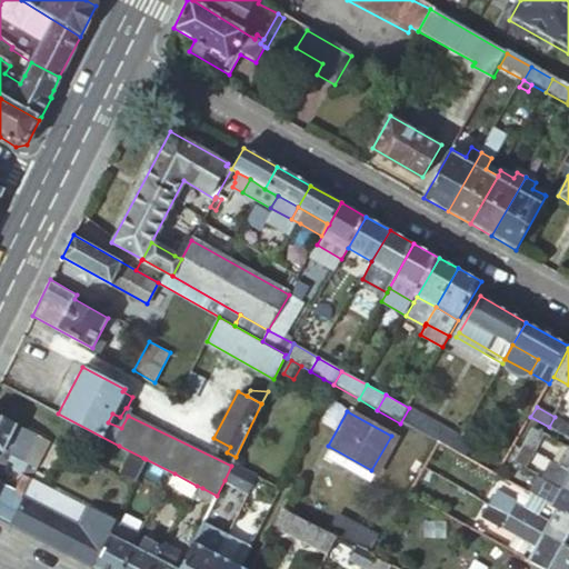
[(37,433),(0,415),(0,449),(9,455),(23,461),(37,433)]
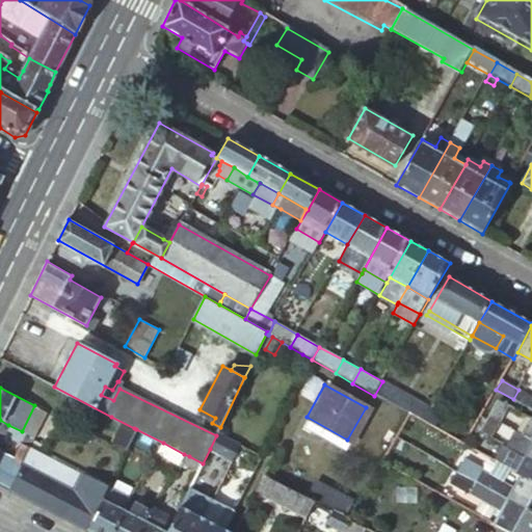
[(531,397),(519,390),(513,399),(530,408),(531,405),(531,397)]
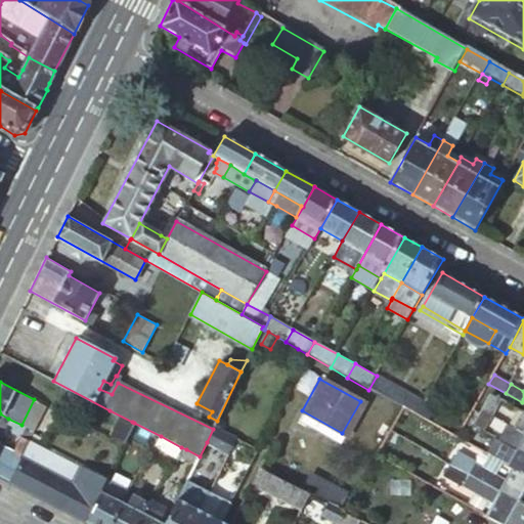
[(482,409),(491,416),(498,403),(488,397),(482,409)]
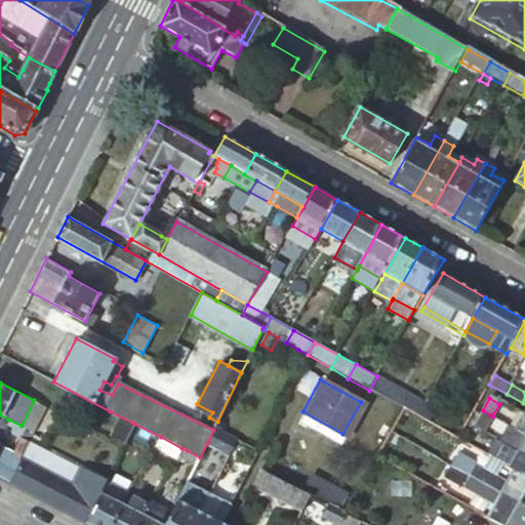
[(483,410),(477,421),(486,427),(492,416),(483,410)]
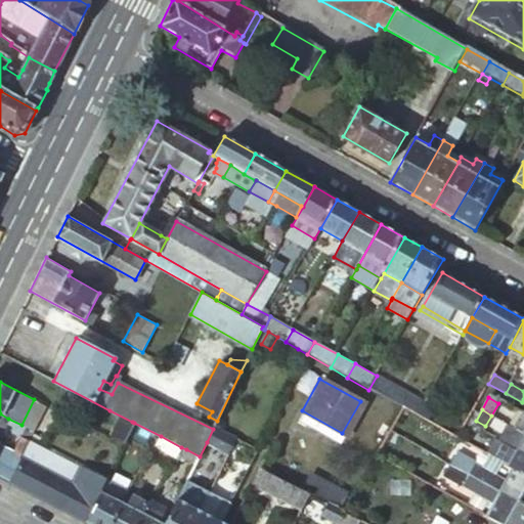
[(132,422),(110,410),(101,427),(124,438),(132,422)]
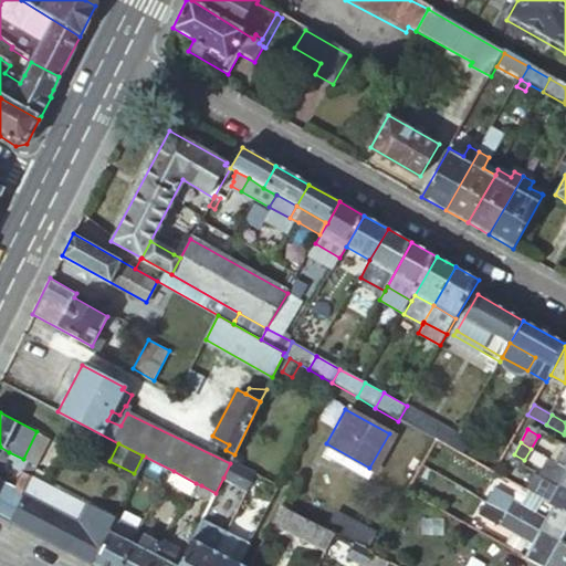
[(9,452),(0,447),(0,465),(1,468),(9,452)]
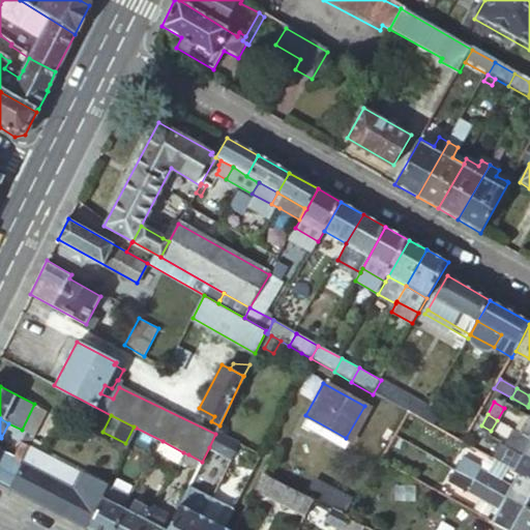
[(529,427),(525,424),(521,433),(524,435),(529,438),(529,427)]
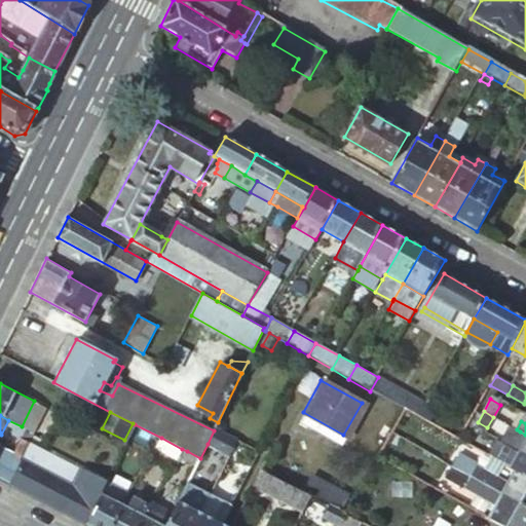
[(478,422),(470,436),(479,441),(484,433),(487,427),(478,422)]
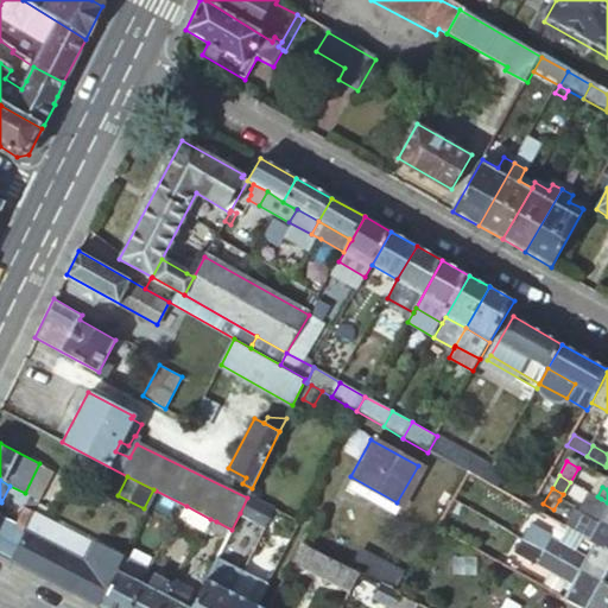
[(249,494),(247,498),(240,513),(264,527),(274,507),(249,494)]
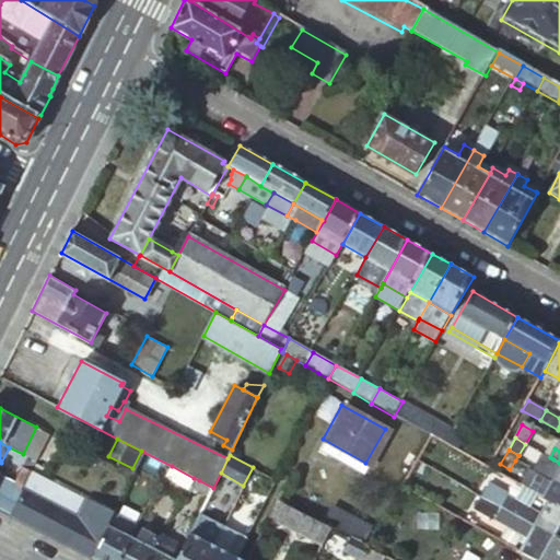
[(24,474),(31,478),(38,462),(32,458),(24,474)]
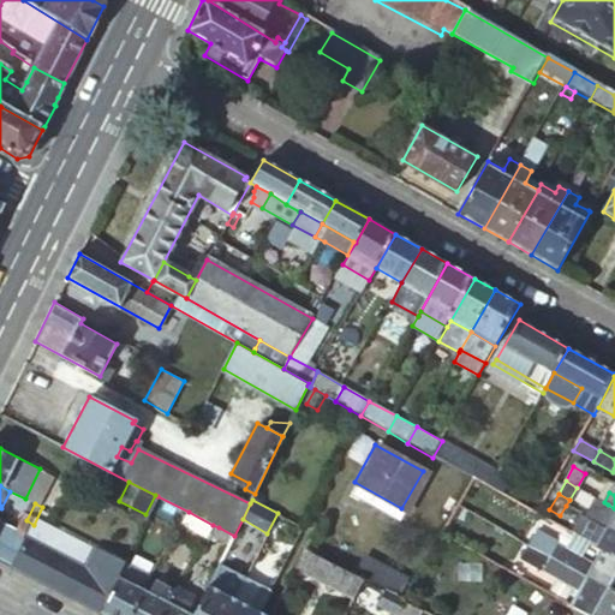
[(614,508),(608,505),(598,524),(608,529),(614,514),(614,508)]
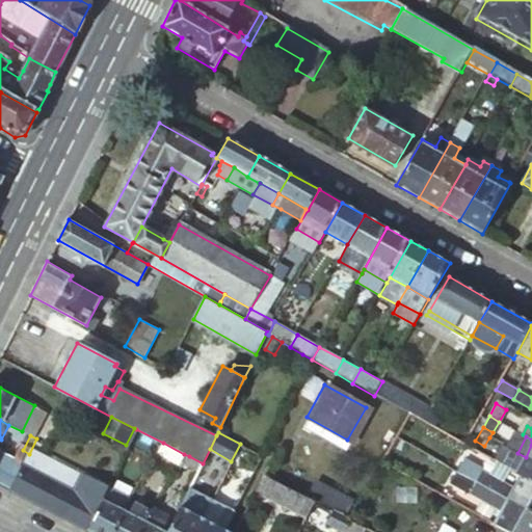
[(184,454),(163,443),(158,452),(180,463),(184,454)]
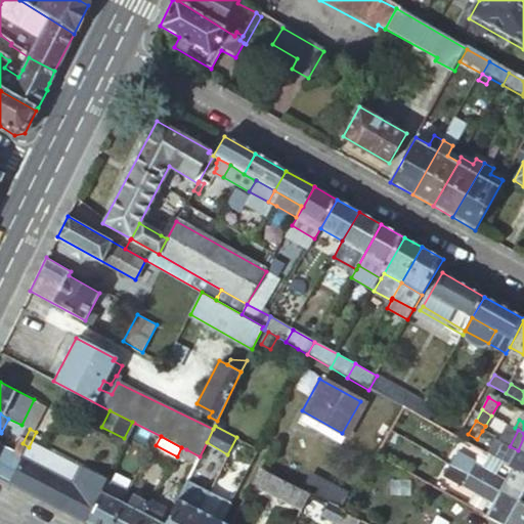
[(248,444),(236,437),(227,454),(249,466),(258,450),(248,444)]
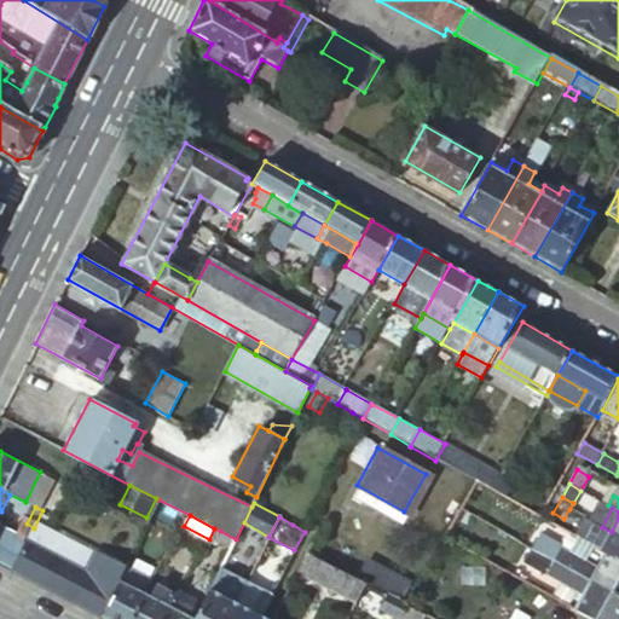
[(21,533),(29,538),(34,528),(27,524),(21,533)]
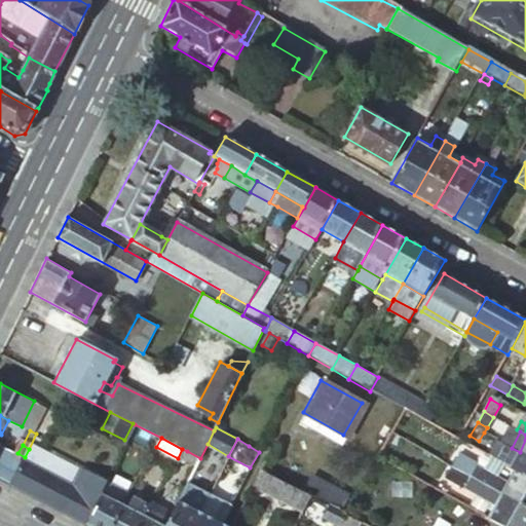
[(200,458),(187,451),(184,459),(196,465),(200,458)]
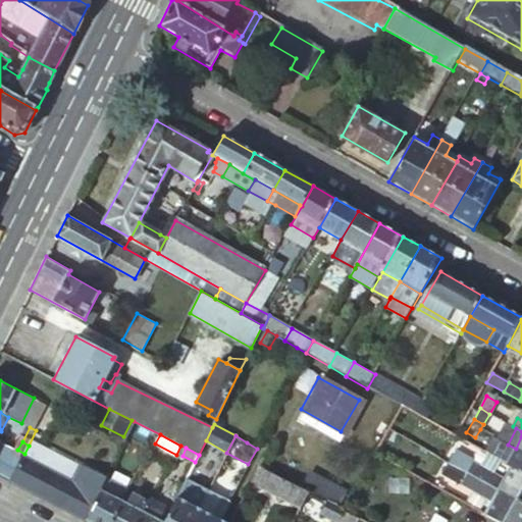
[(511,467),(521,472),(521,452),(516,449),(507,465),(511,467)]
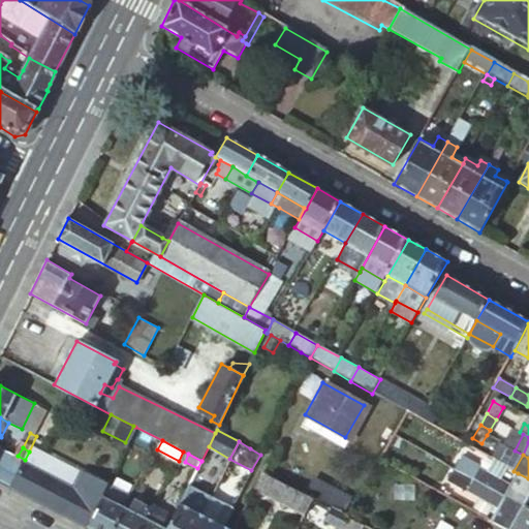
[(528,510),(528,478),(518,473),(511,485),(480,468),(463,459),(456,472),(459,473),(468,478),(528,510)]
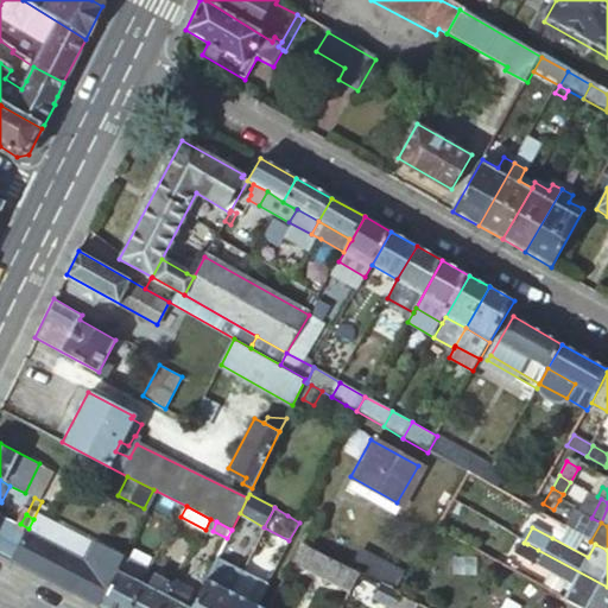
[(26,533),(20,544),(13,561),(99,606),(124,556),(65,530),(59,551),(26,533)]
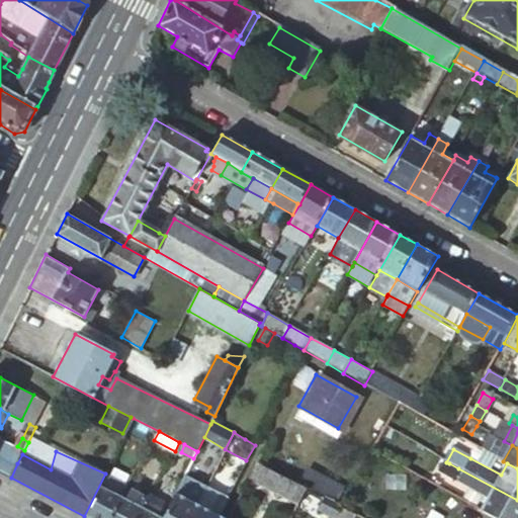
[(0,471),(11,478),(17,463),(0,453),(0,471)]
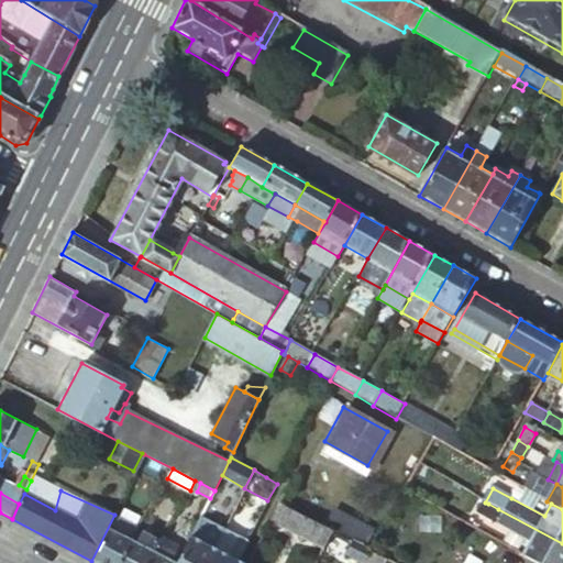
[(278,504),(271,519),(323,547),(331,531),(278,504)]
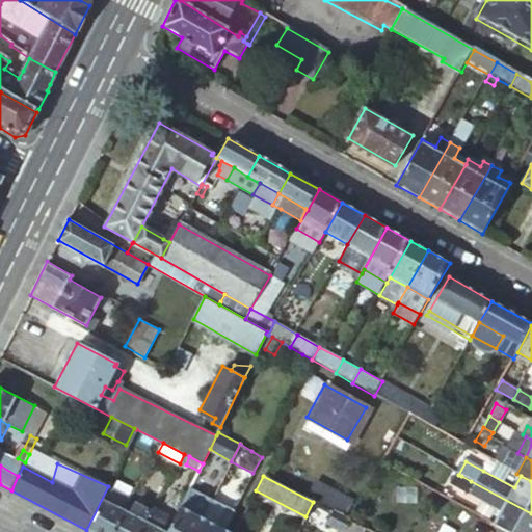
[(495,525),(507,531),(531,531),(531,513),(471,481),(467,487),(473,490),(470,497),(501,513),(495,525)]
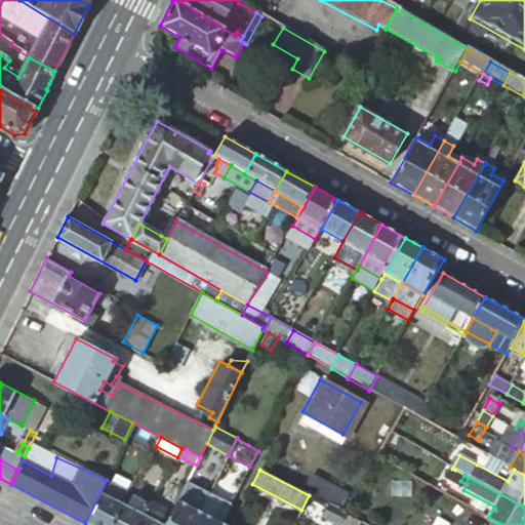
[(333,506),(340,490),(312,476),(305,490),(333,506)]
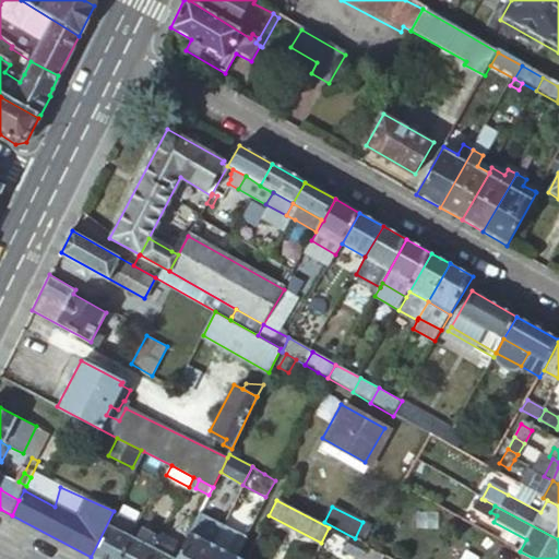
[(137,523),(114,511),(91,557),(95,558),(117,558),(135,525),(137,523)]
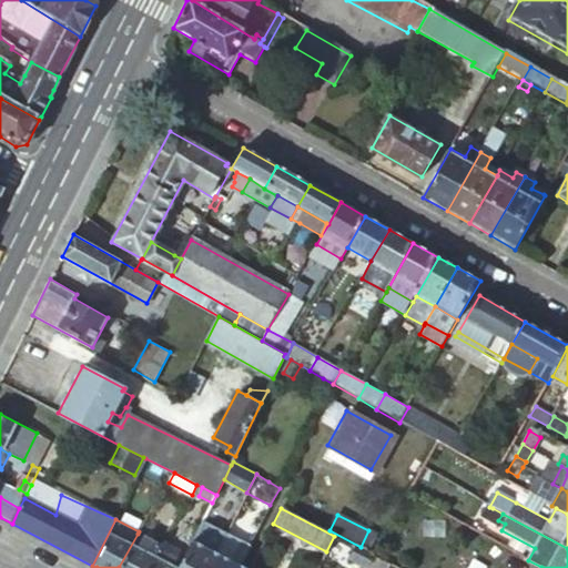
[(203,520),(180,567),(208,567),(216,553),(204,546),(214,526),(203,520)]
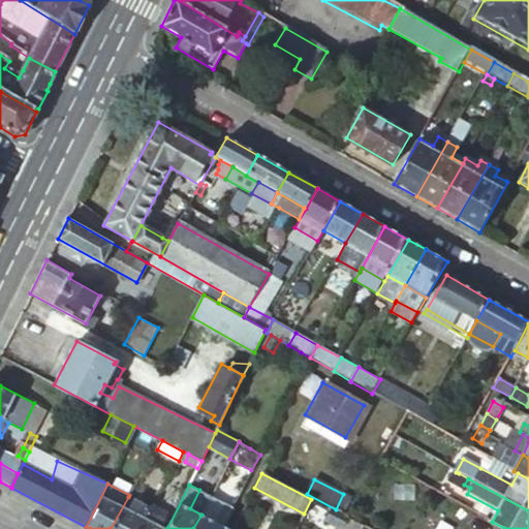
[(190,508),(201,515),(211,497),(199,490),(190,508)]
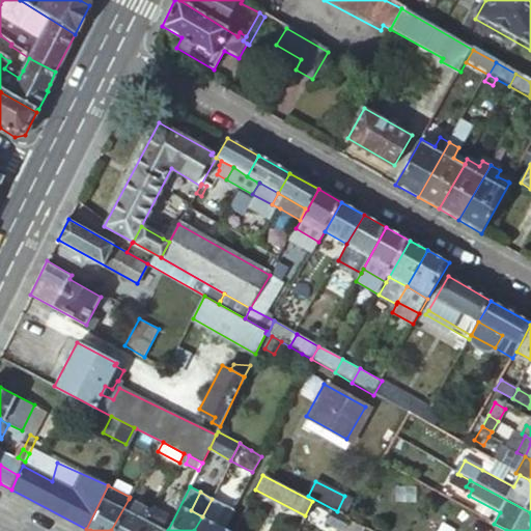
[(353,501),(344,496),(337,511),(344,515),(353,501)]
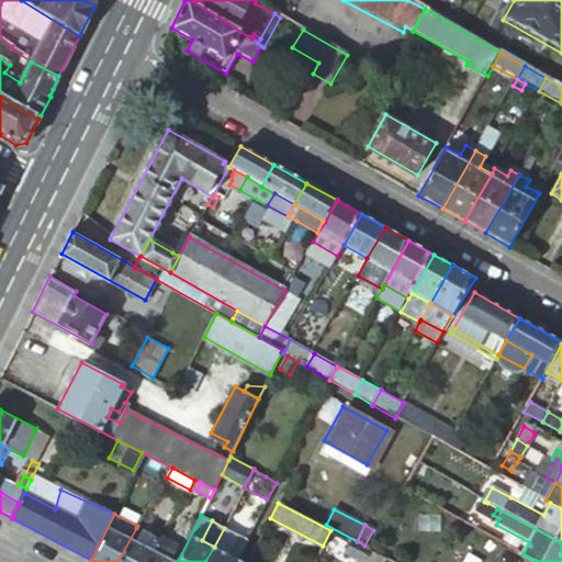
[(136,528),(117,561),(147,561),(158,542),(142,534),(143,531),(136,528)]
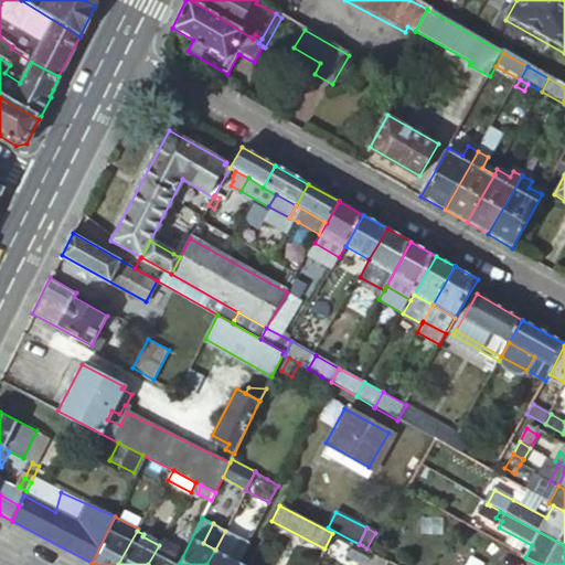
[(225,531),(215,550),(226,556),(237,537),(225,531)]
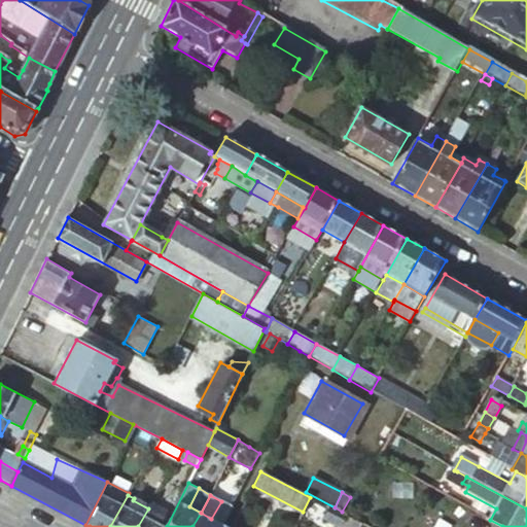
[(138,526),(162,526),(169,514),(170,512),(169,510),(169,508),(168,506),(152,499),(148,508),(138,526)]
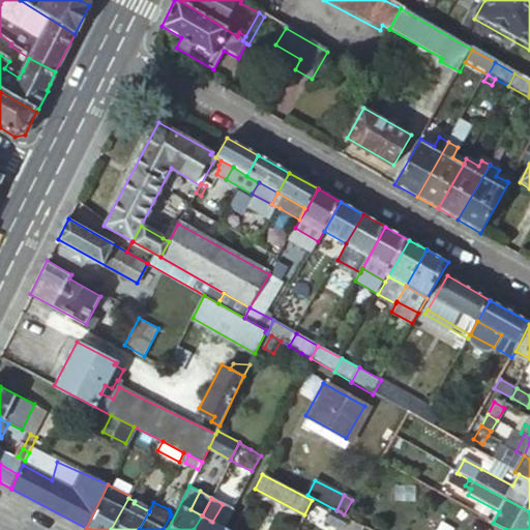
[(202,516),(194,529),(222,529),(224,528),(233,509),(223,504),(212,522),(202,516)]
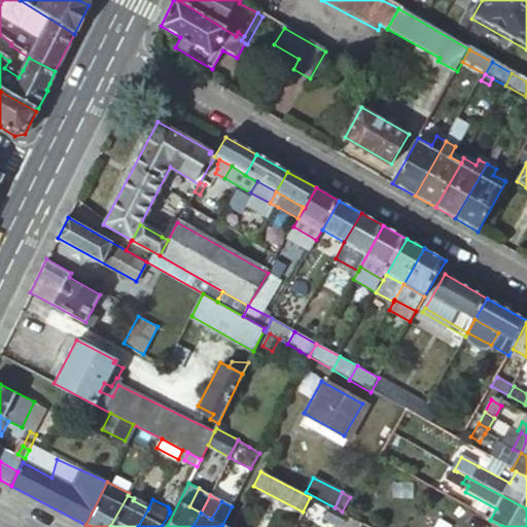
[(339,526),(345,516),(331,508),(325,520),(339,526)]
